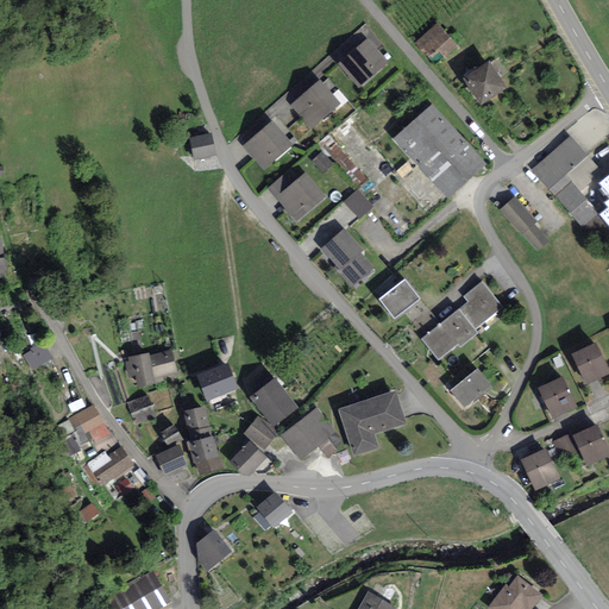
[(437,24),(415,43),(431,60),(439,51),(445,58),(458,46),(437,24)]
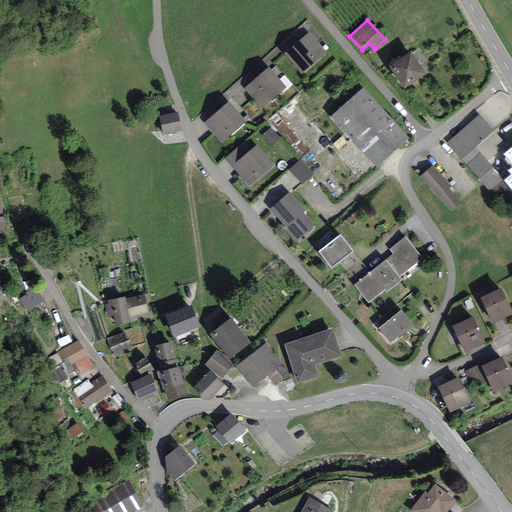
[(308,32),(284,54),(302,74),(326,52),(308,32)]
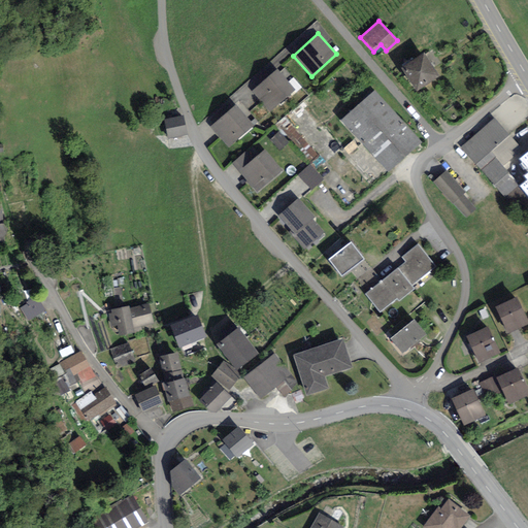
[(424,54),(401,69),(418,92),(439,76),(424,54)]
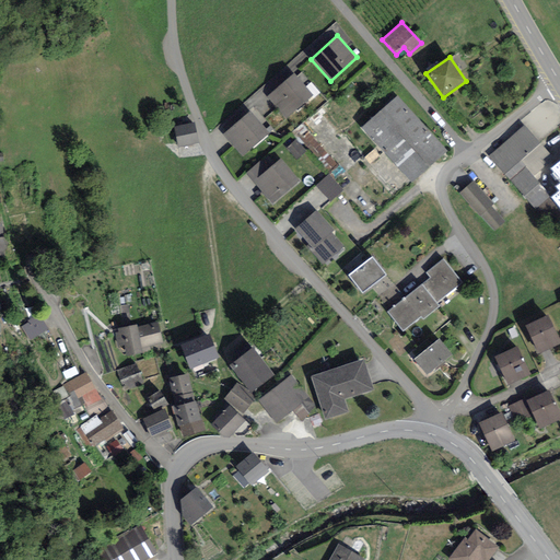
[(267,96),(287,119),(314,96),(294,73),(267,96)]
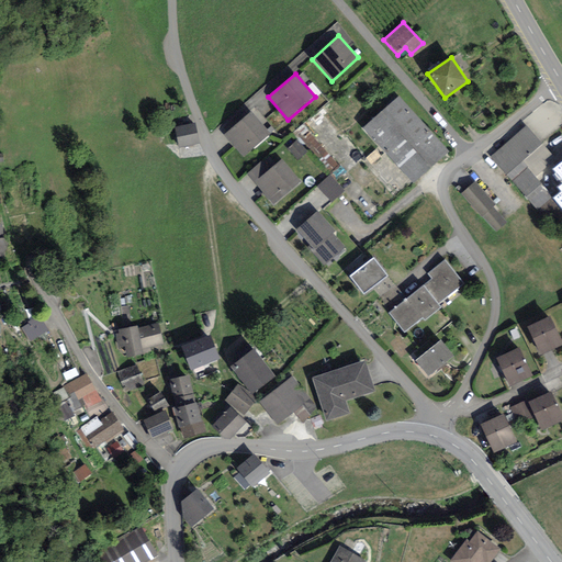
[(449,152),(398,97),(364,127),(415,182),(449,152)]
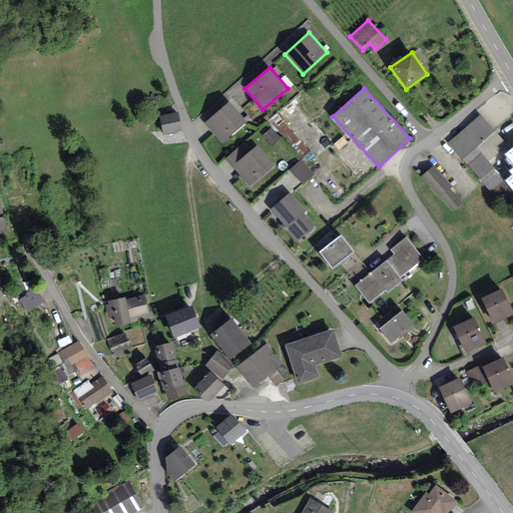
[(228,102),(204,123),(222,143),(246,122),(228,102)]
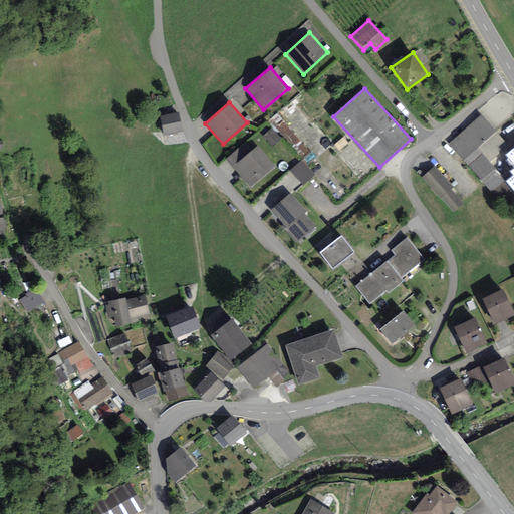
[(160,116),(164,136),(182,132),(178,112),(160,116)]
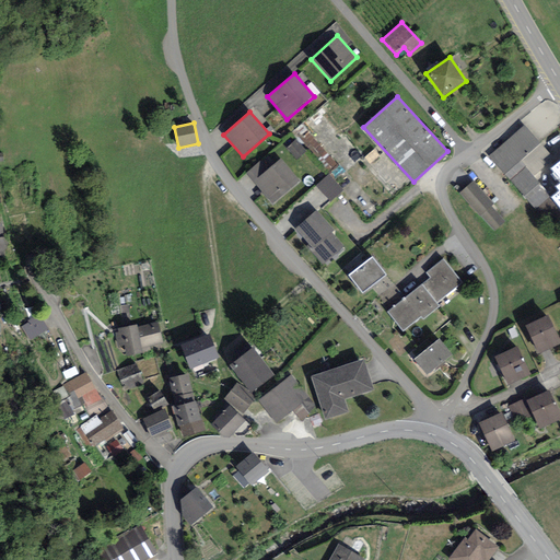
[(524,126),(489,156),(535,209),(549,196),(533,176),(555,160),(524,126)]
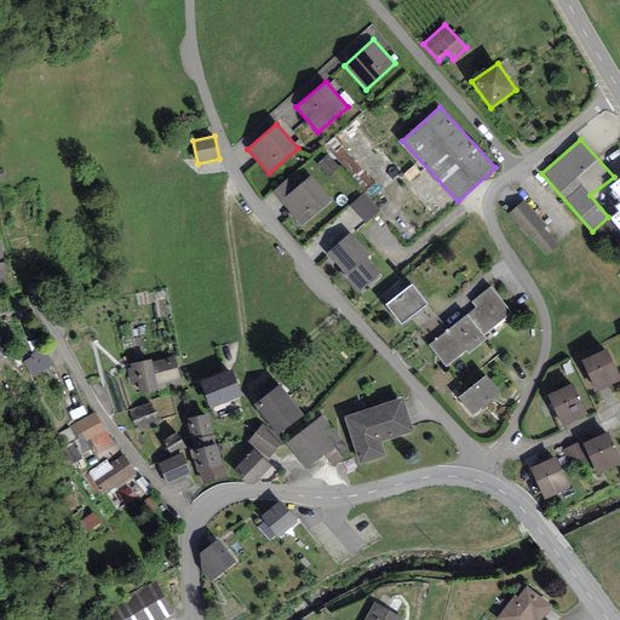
[(327,155),(317,165),(329,177),(339,167),(327,155)]
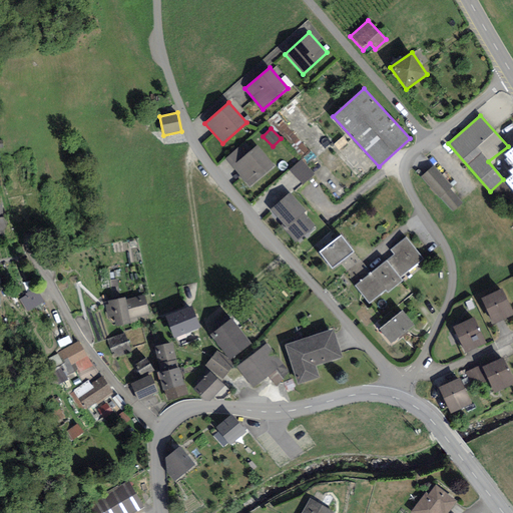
[(245,154),(231,167),(249,187),(276,166),(258,144),(245,154)]
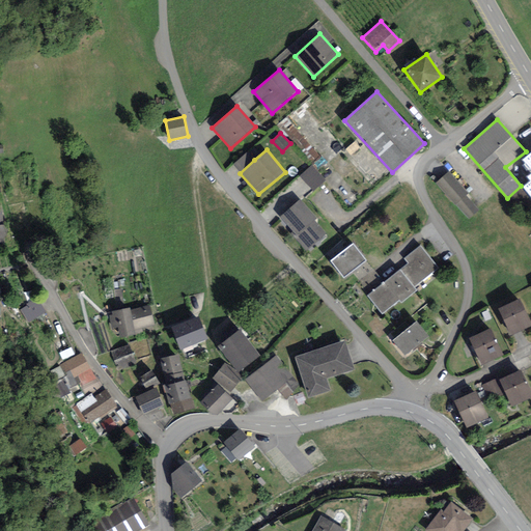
[(530,150),(521,160),(530,172),(525,177),(528,182),(521,188),(530,199),(530,150)]
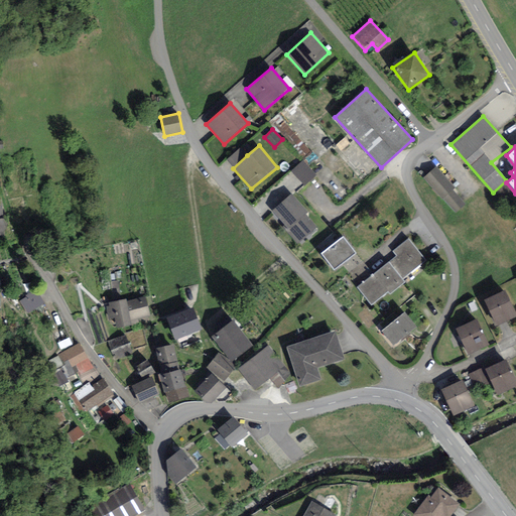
[(233,168),(247,155),(241,147),(226,160),(233,168)]
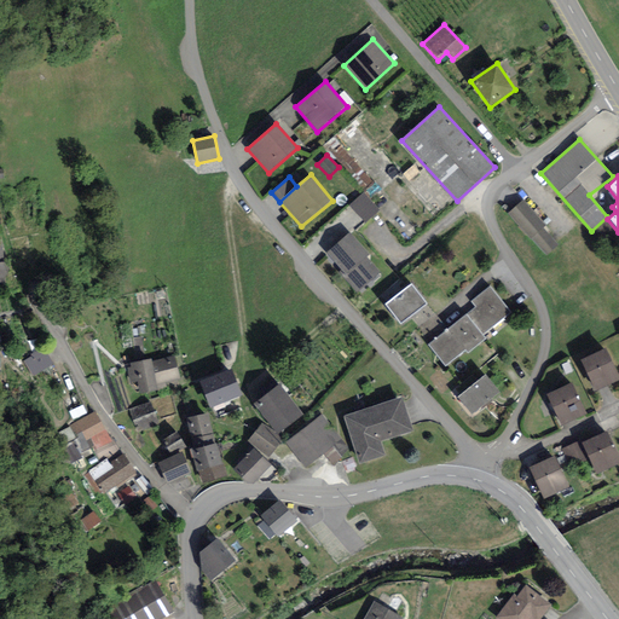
[(365,223),(380,210),(364,194),(350,206),(365,223)]
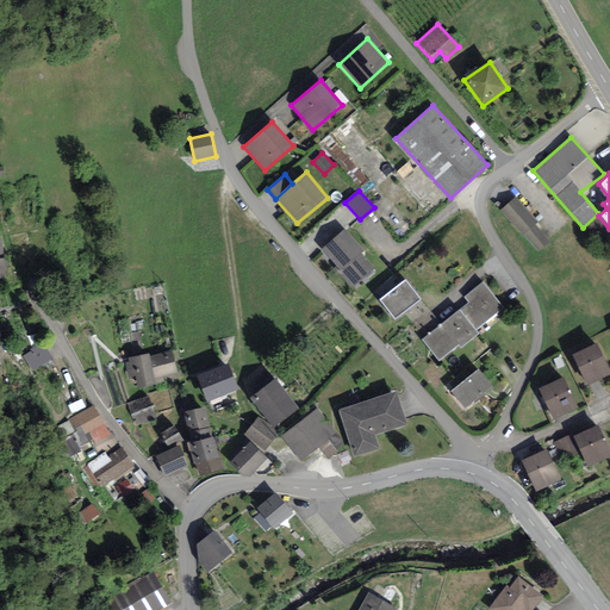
[(516,197),(500,211),(539,253),(549,242),(535,225),(537,223),(516,197)]
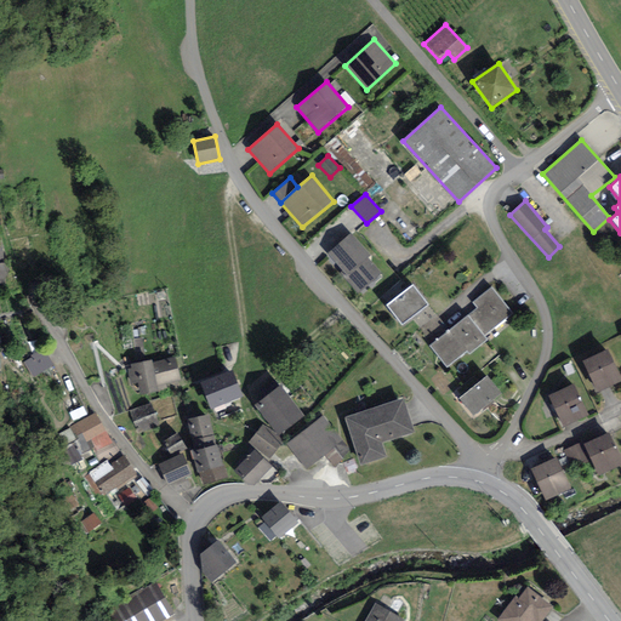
[(358,295),(382,273),(369,258),(371,256),(351,233),(326,255),(342,272),(339,274),(358,295)]
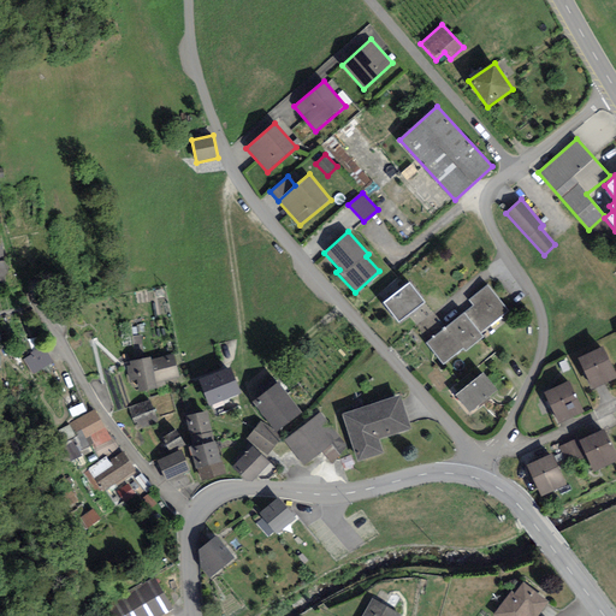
[(408,283),(383,302),(398,323),(424,303),(408,283)]
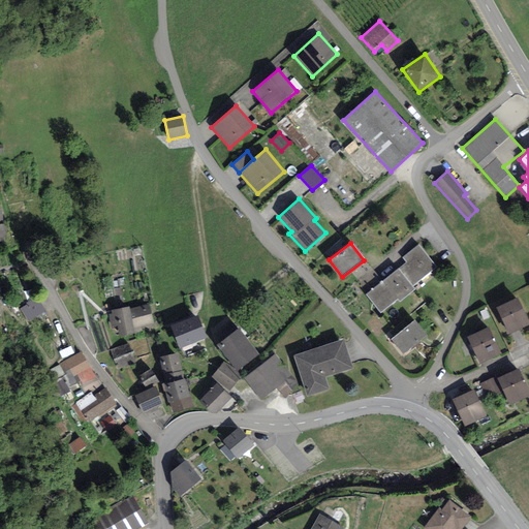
[(421,280),(437,267),(418,245),(402,257),(406,262),(399,270),(412,286),(421,280)]
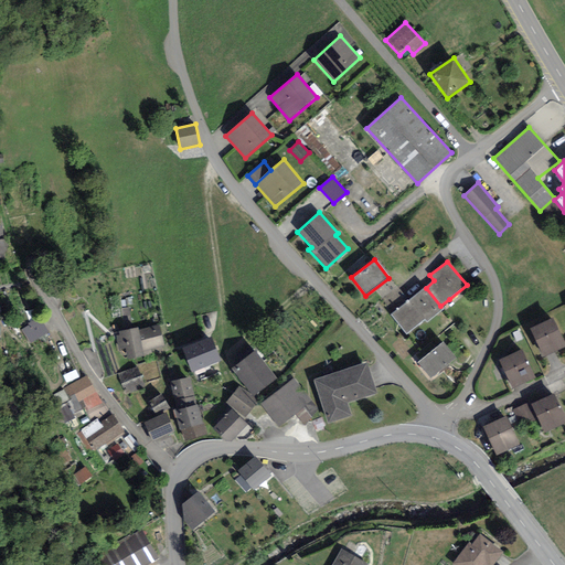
[(391,316),(406,336),(425,320),(427,323),(444,310),(440,306),(426,288),(391,316)]
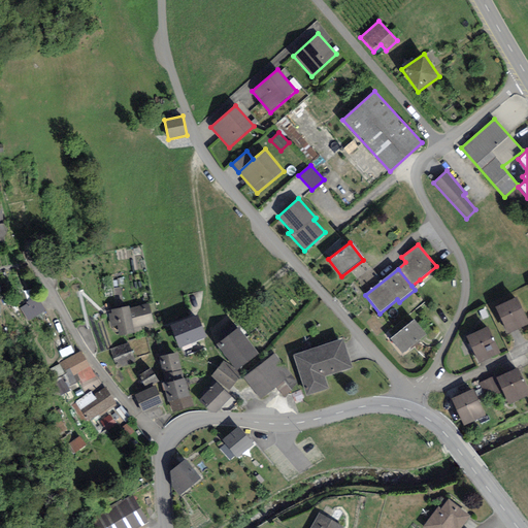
[(21,308),(29,322),(46,310),(37,296),(26,302),(27,304),(21,308)]
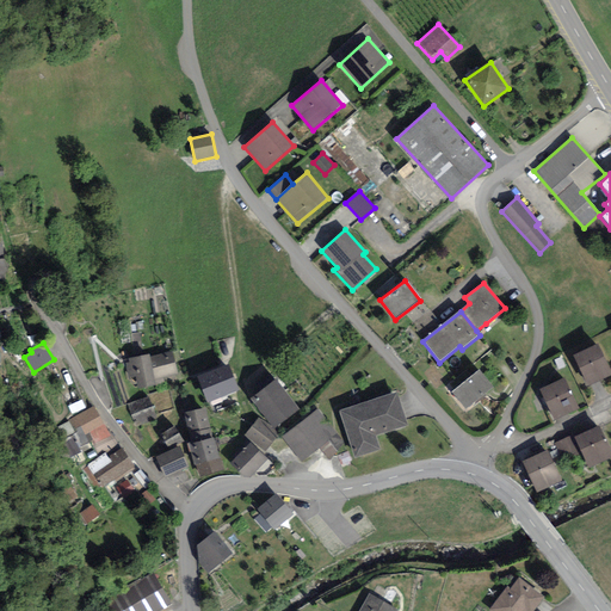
[(573,356),(588,387),(610,375),(610,370),(598,343),(573,356)]
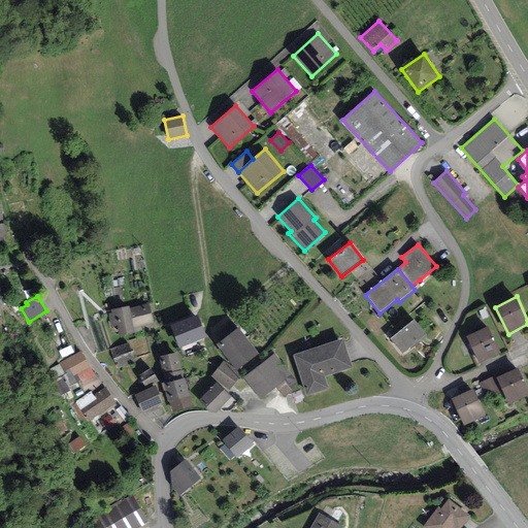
[(133,329),(154,324),(149,303),(130,309),(133,329)]
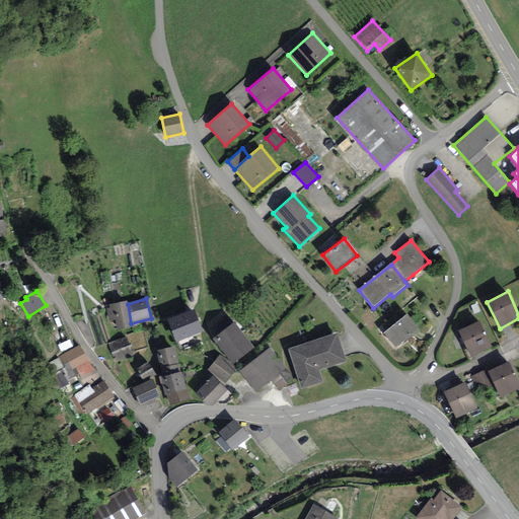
[(132,327),(131,323),(128,304),(127,301),(109,304),(110,308),(106,308),(109,321),(116,319),(119,330),(132,327)]
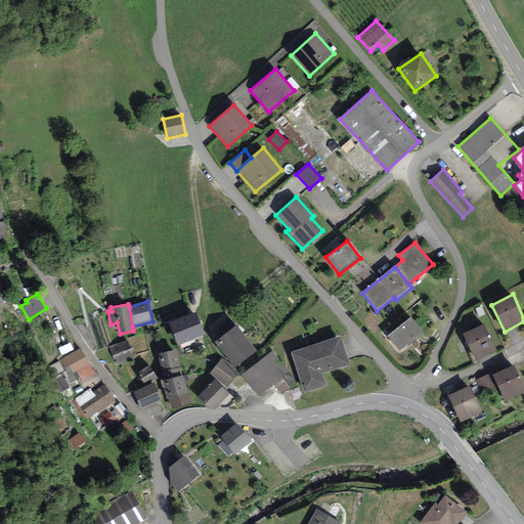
[(205,335),(195,313),(169,323),(178,345),(205,335)]
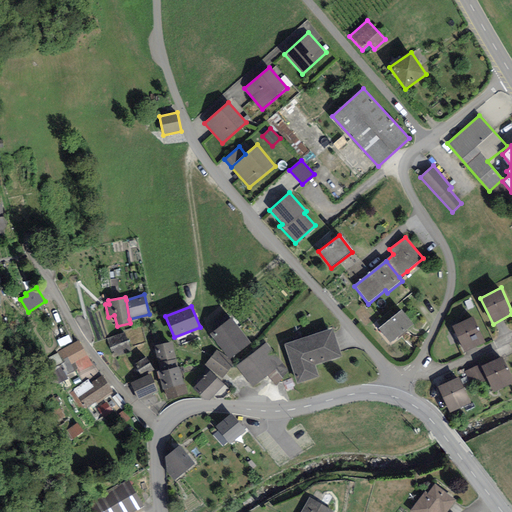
[(401,311),(379,329),(391,343),(413,325),(401,311)]
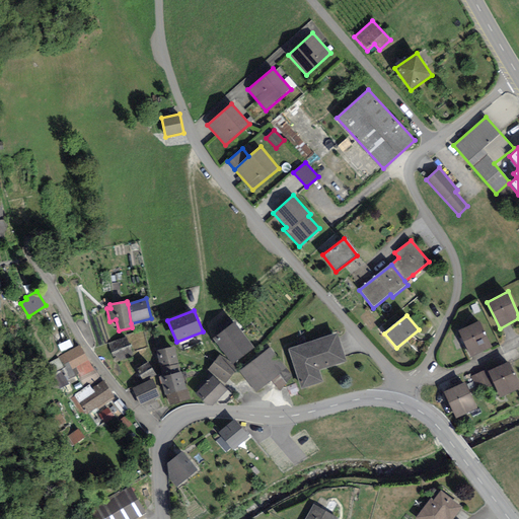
[(458,330),(471,358),(493,348),(479,320),(458,330)]
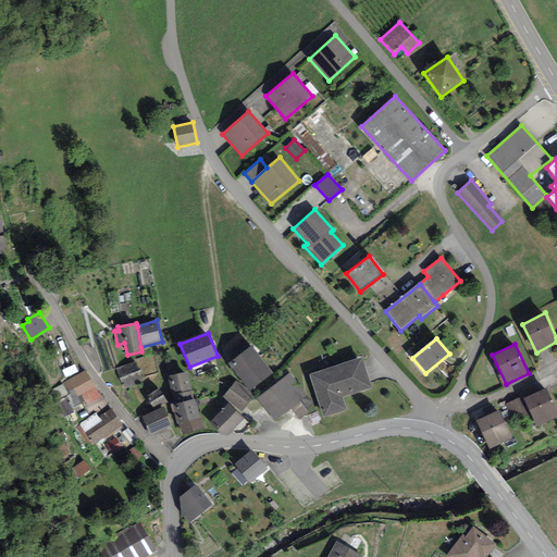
[(251,346),(229,364),(250,392),(273,373),(251,346)]
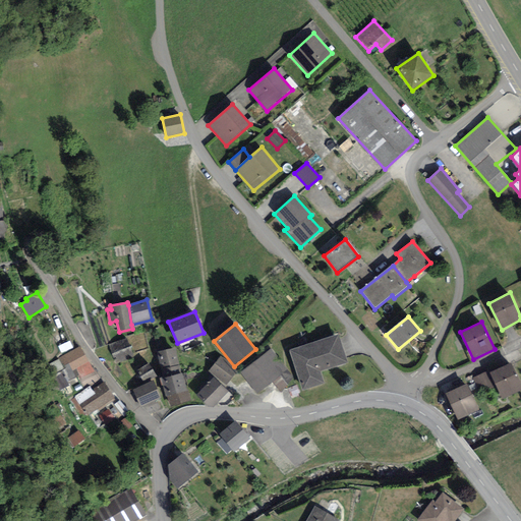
[(338,335),(289,351),(302,390),(324,384),(320,371),(348,362),(338,335)]
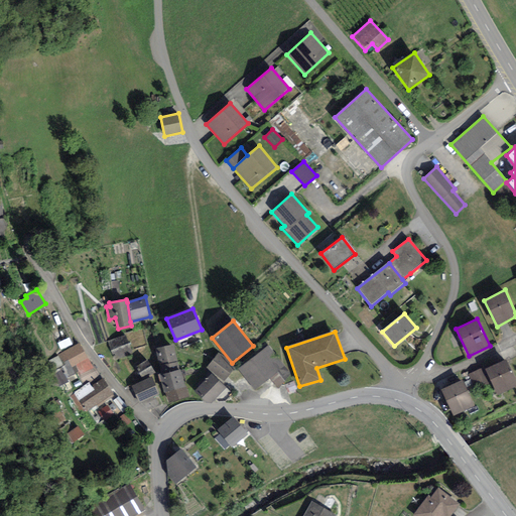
[(132,354),(125,335),(108,342),(115,360),(132,354)]
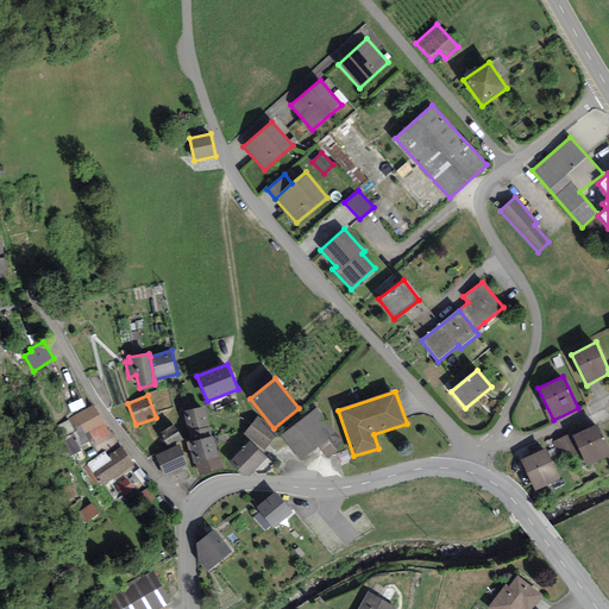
[(68,406),(74,416),(87,409),(82,399),(68,406)]
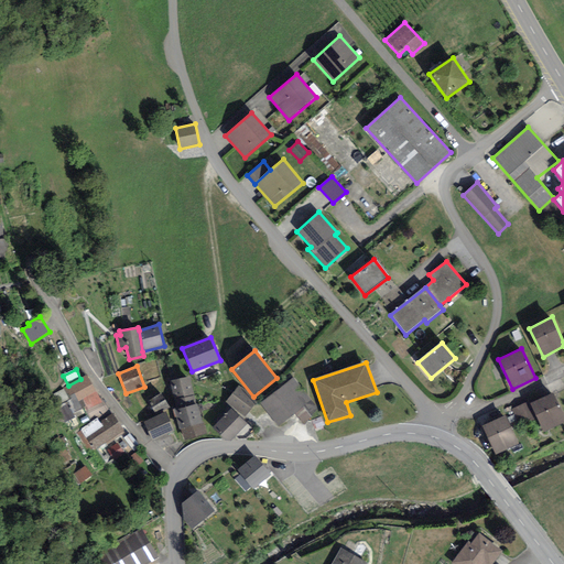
[(101,402),(87,376),(80,379),(68,386),(63,388),(63,389),(51,396),(66,422),(101,402)]
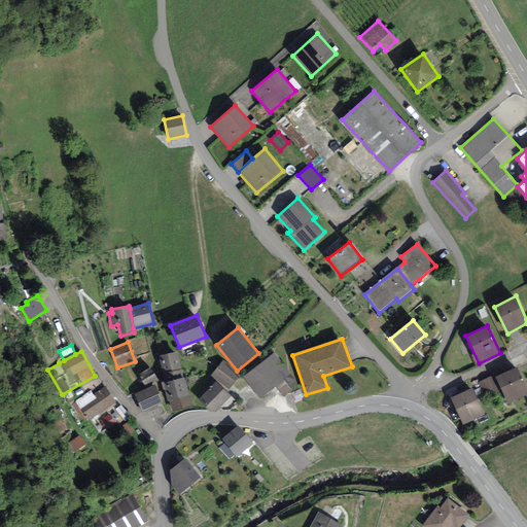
[(165,383),(182,378),(177,351),(160,356),(165,383)]
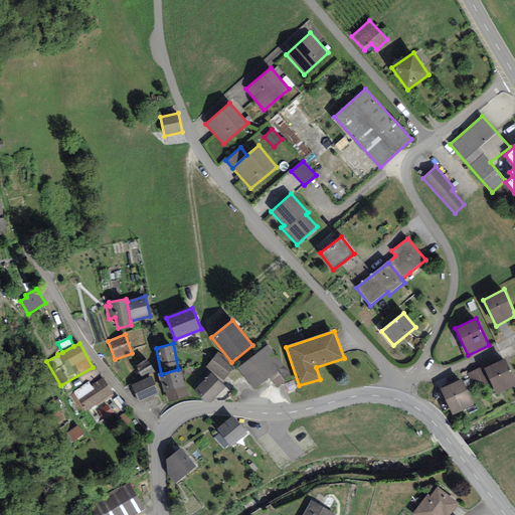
[(268,344),(237,368),(254,389),(269,378),(285,366),(268,344)]
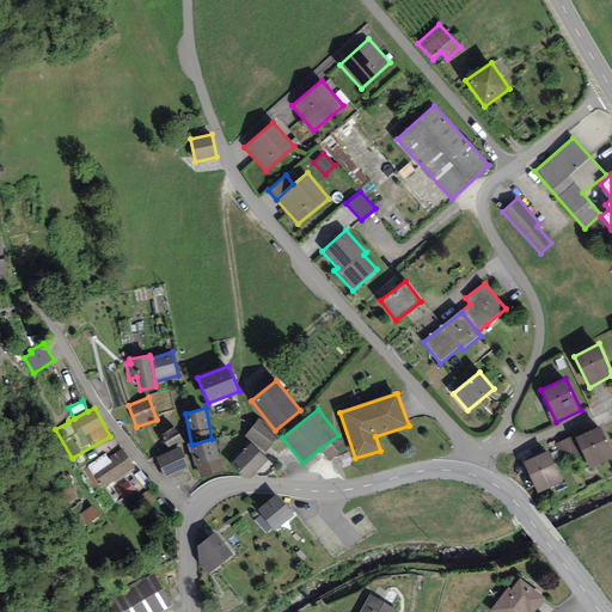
[(280,434),(259,418),(245,436),(267,452),(280,434)]
